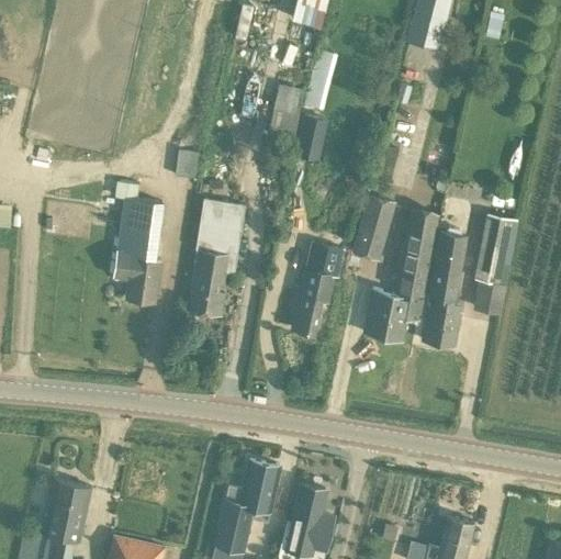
[(238,0),(234,24),(247,28),(254,0),(238,0)]
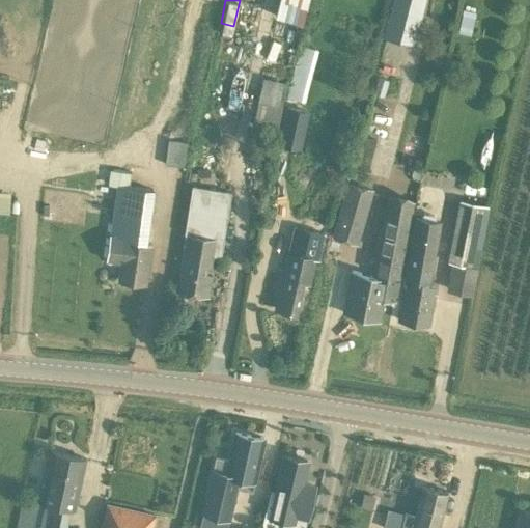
[(284,0),(280,19),(306,25),(311,0),(284,0)]
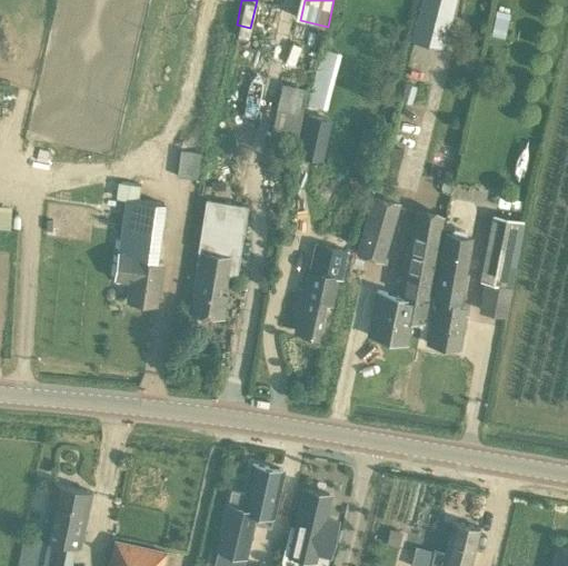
[(424,0),(414,41),(442,49),(455,0),(424,0)]
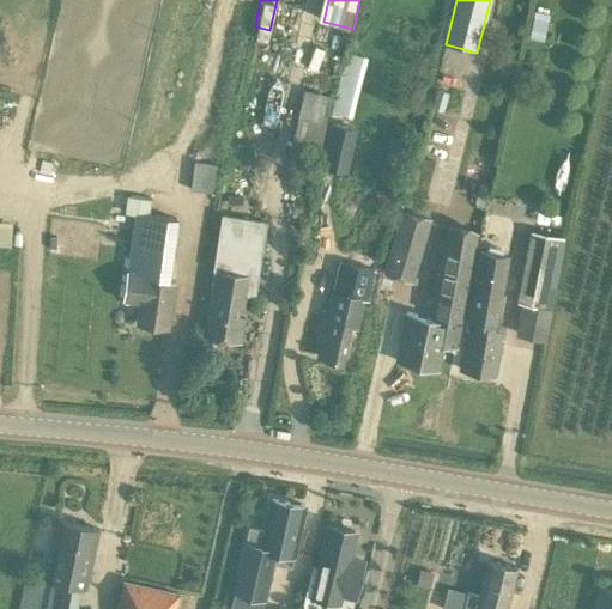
[(549,18),(537,16),(535,16),(529,40),(532,41),(543,43),(549,18)]
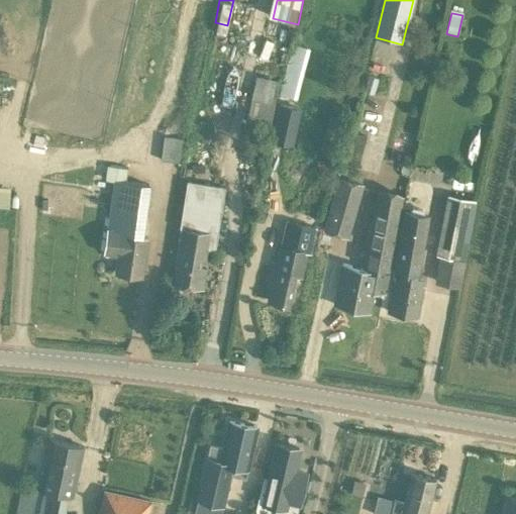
[(297,98),(310,53),(296,48),(283,94),(297,98)]
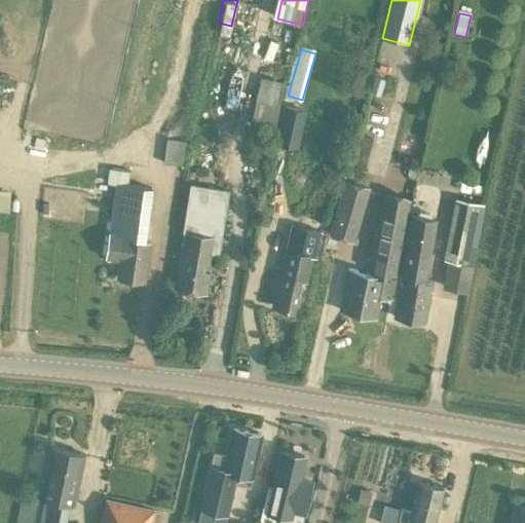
[(259,77),(252,111),(276,116),(284,83),(259,77)]
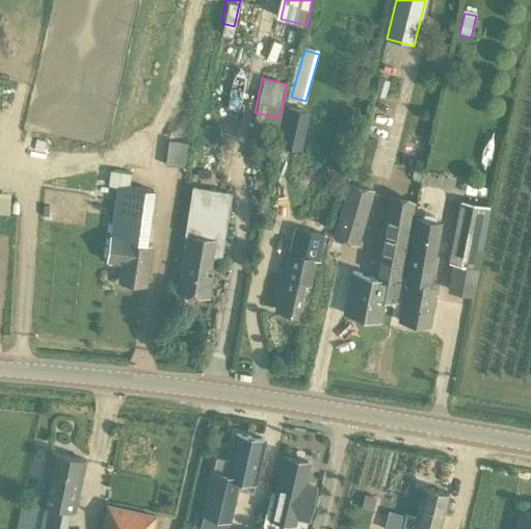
[(390,83),(379,80),(375,96),(386,99),(390,83)]
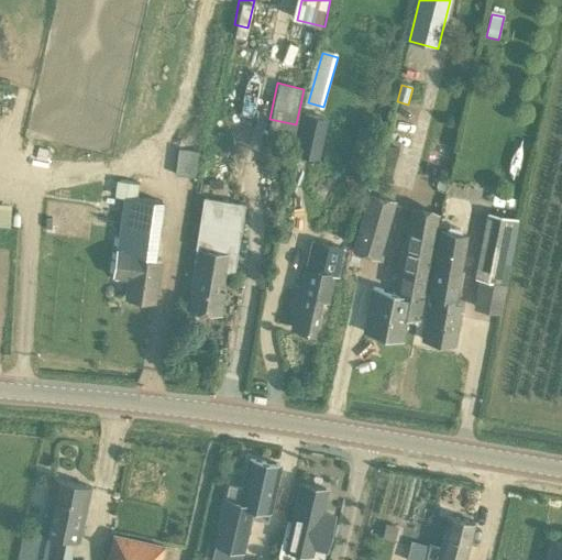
[(319,160),(328,121),(306,117),(297,155),(319,160)]
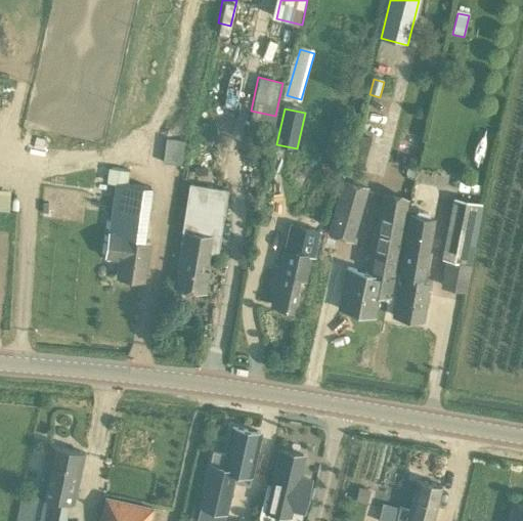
[(188,125),(170,122),(164,166),(182,168),(188,125)]
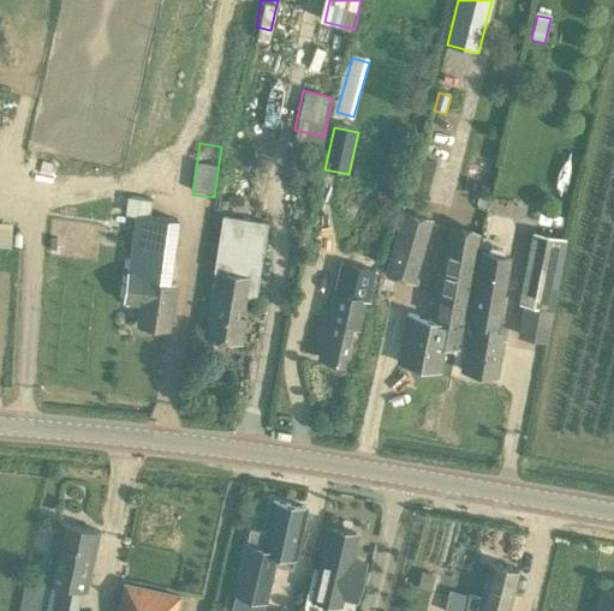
[(410,190),(425,196),(436,163),(419,157),(410,190)]
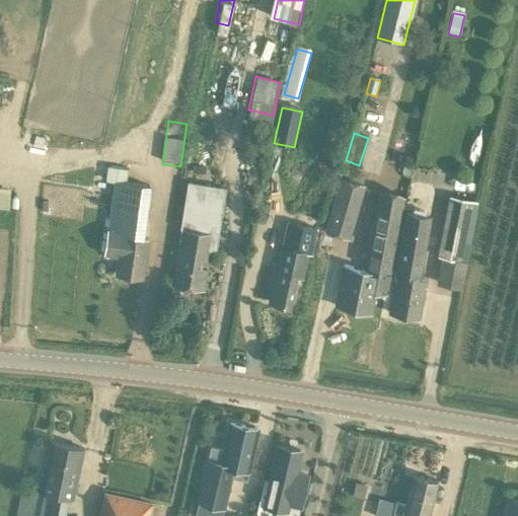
[(148,243),(145,242),(152,189),(146,188),(150,169),(146,169),(149,149),(113,143),(105,183),(115,185),(108,238),(105,256),(119,259),(116,277),(143,281),(148,243)]
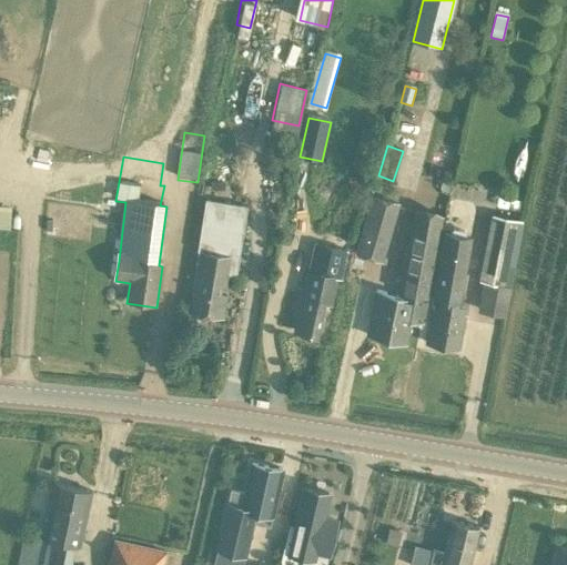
[(402,207),(373,198),(355,255),(384,264),(402,207)]
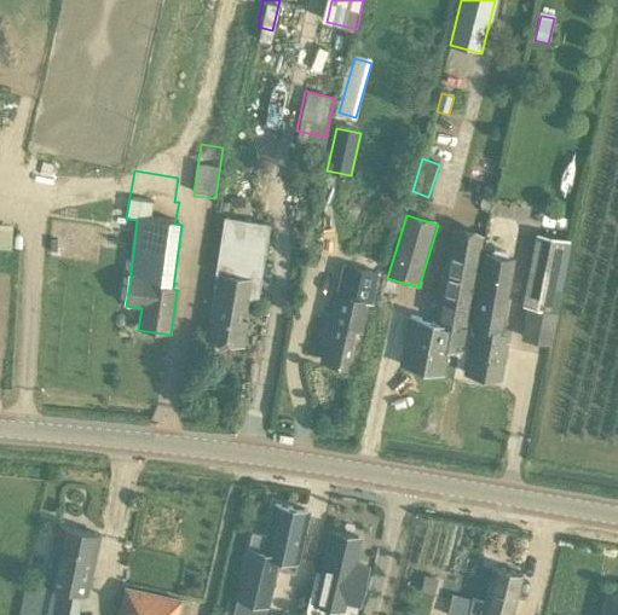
[(225,219),(214,293),(258,297),(269,226),(225,219)]
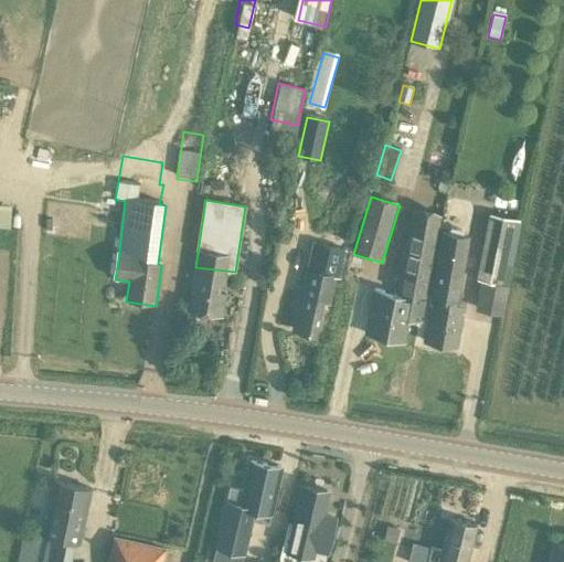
[(419,322),(424,304),(424,299),(427,299),(442,219),(413,212),(397,297),(375,292),(366,336),(403,343),(407,321),(419,322)]
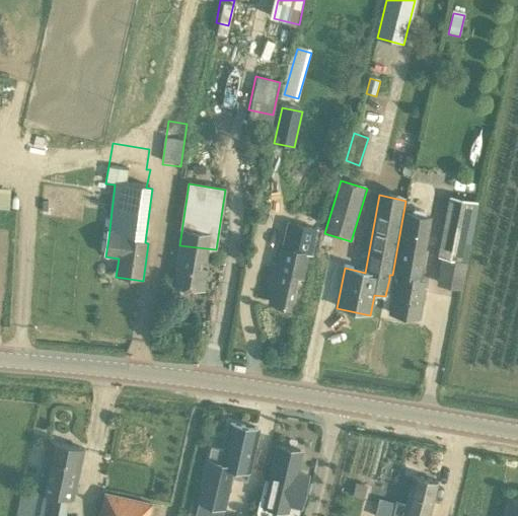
[(466,264),(478,204),(452,198),(439,259),(444,260),(440,284),(462,288),(466,264)]
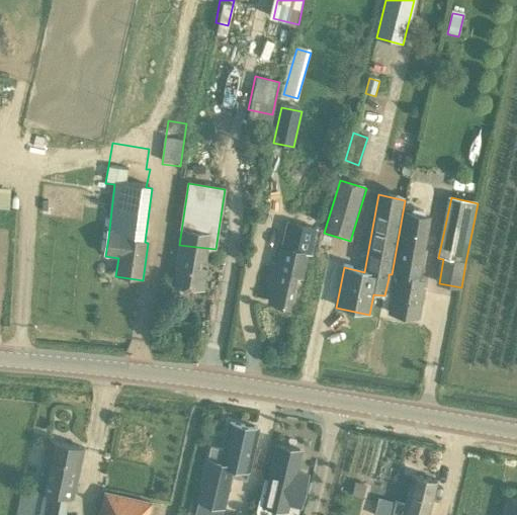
[(425,212),(414,210),(409,216),(406,215),(396,275),(389,315),(419,320),(426,280),(420,280),(431,219),(426,218),(425,212)]
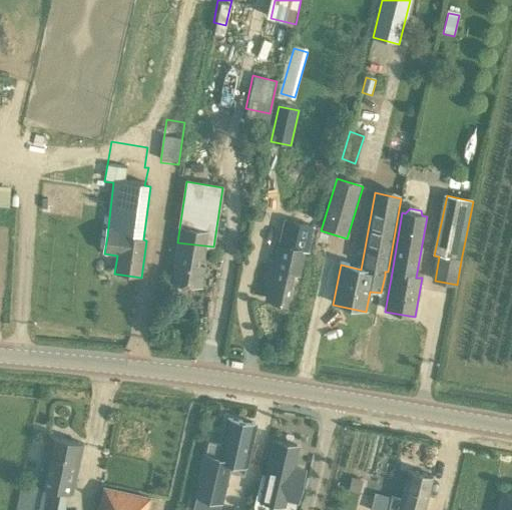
[(309,252),(317,225),(294,217),(290,233),(293,234),(290,247),(278,245),(265,300),(287,305),(293,276),(301,278),(306,251),(309,252)]
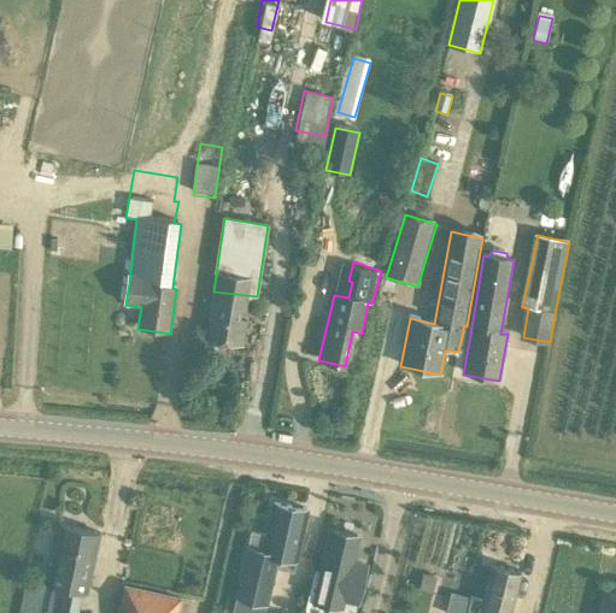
[(213,292),(206,339),(244,345),(251,296),(213,292)]
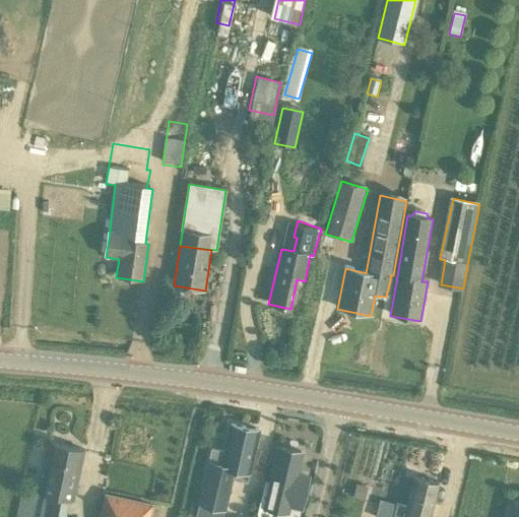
[(222,516),(223,511),(224,511),(232,480),(237,481),(246,483),(248,474),(249,474),(258,432),(231,428),(225,454),(211,452),(199,506),(196,516),(222,516)]
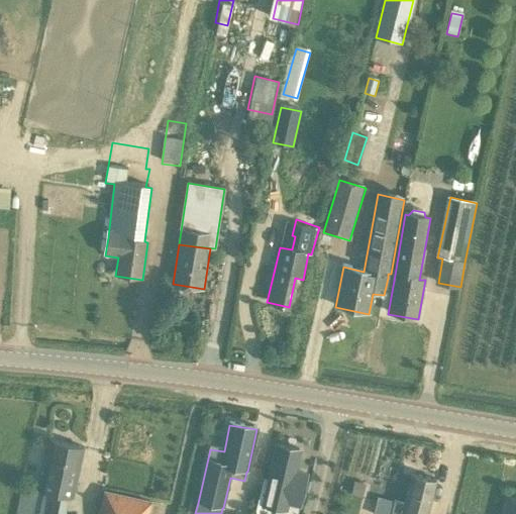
[(50,442),(40,491),(39,492),(22,488),(16,513),(67,513),(70,498),(74,499),(84,449),(50,442)]
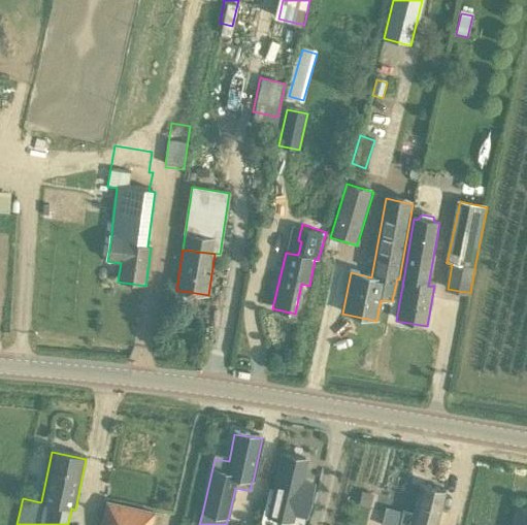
[(305,524),(314,487),(301,484),(305,461),(284,456),(276,490),(271,489),(263,524),(305,524)]
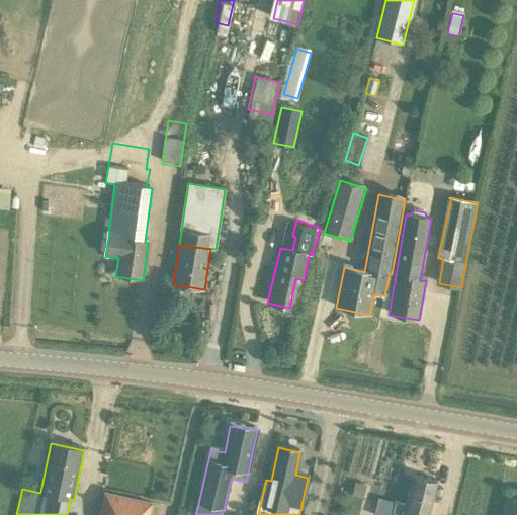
[(429,514),(437,484),(413,477),(405,507),(395,505),(395,508),(377,504),(375,514),(429,514)]
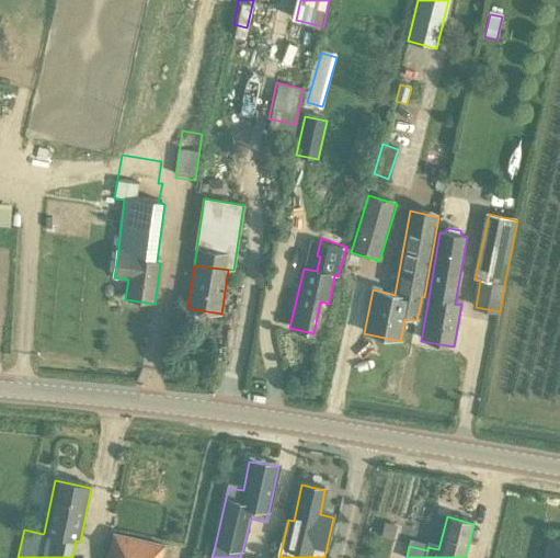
[(163,557),(167,546),(113,534),(107,557),(163,557)]
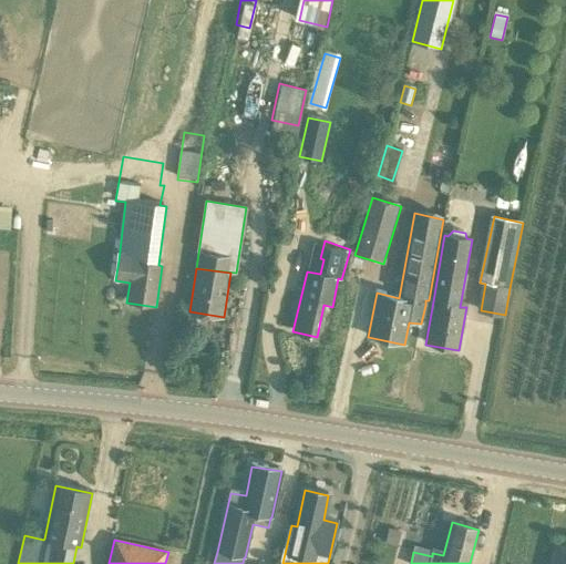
[(565,551),(555,549),(551,563),(565,563),(565,551)]
